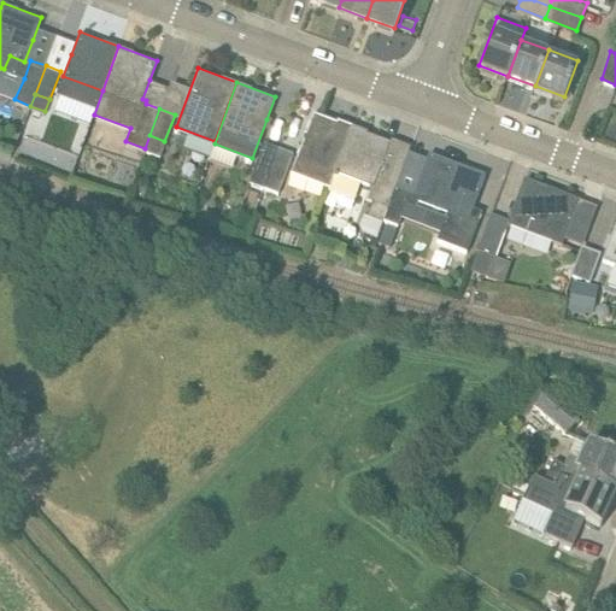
[(336,169),(352,125),(314,111),(291,170),(330,184),(336,169)]
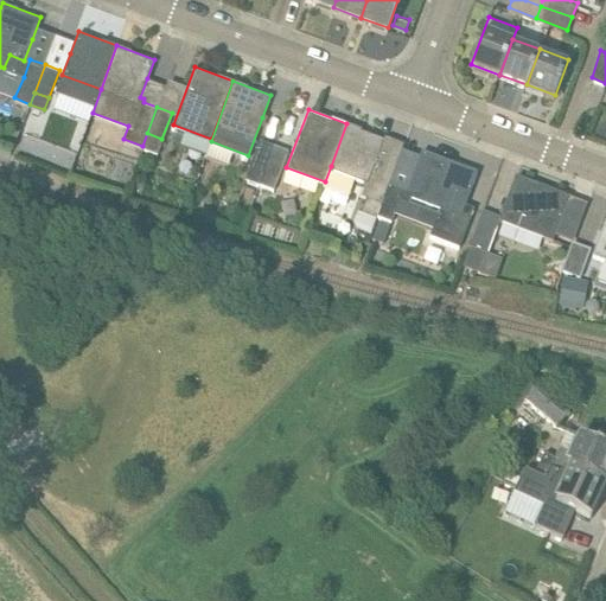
[(378,215),(396,161),(378,154),(384,138),(346,123),(331,166),(369,180),(364,193),(368,194),(363,206),(362,210),(377,216),(378,215)]
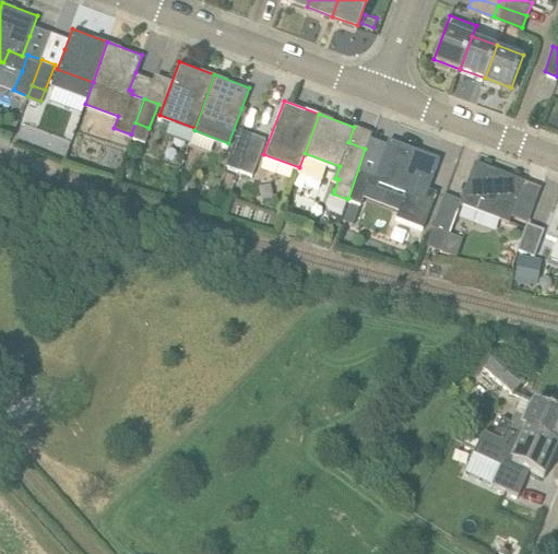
[(144,139),(149,128),(135,122),(131,134),(144,139)]
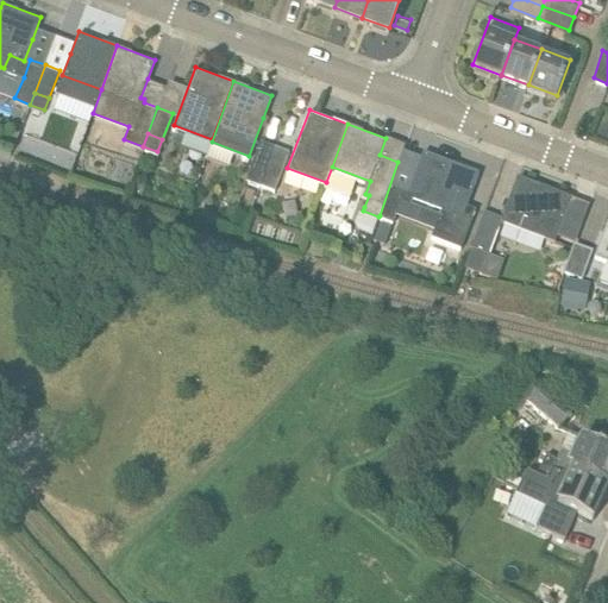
[(264,171),(275,143),(262,138),(246,177),(261,182),(264,171)]
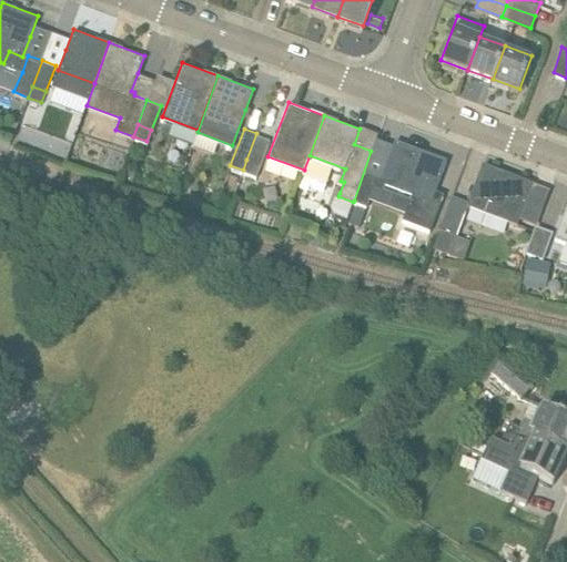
[(260,164),(264,154),(270,138),(256,133),(246,160),(260,164)]
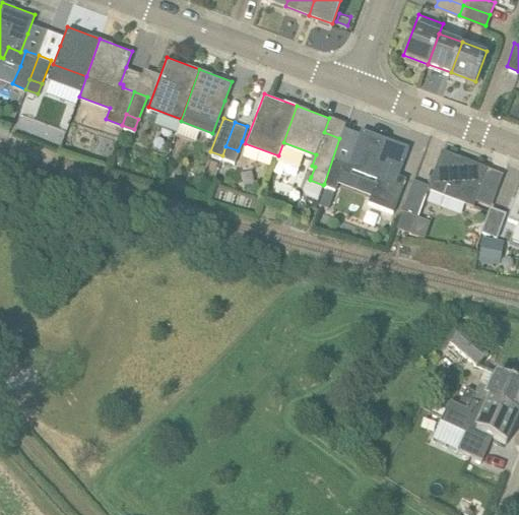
[(399,173),(402,164),(409,144),(362,127),(355,143),(339,138),(324,184),(334,187),(335,188),(342,169),(345,170),(376,181),(370,199),(394,208),(406,175),(399,173)]
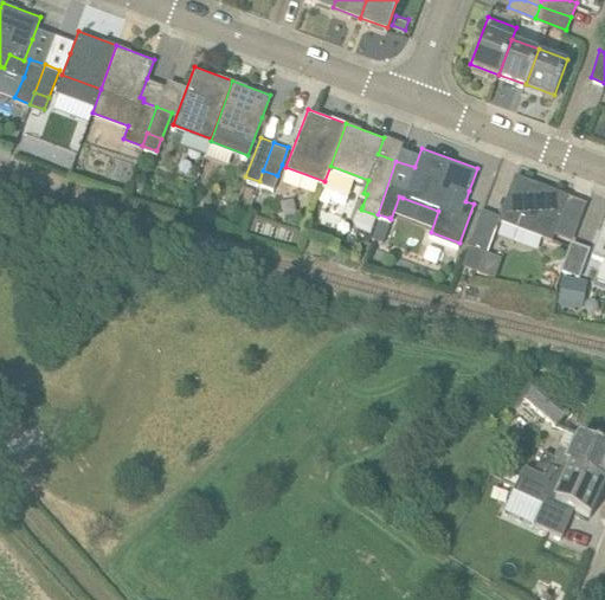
[(274,186),(277,175),(263,171),(259,181),(274,186)]
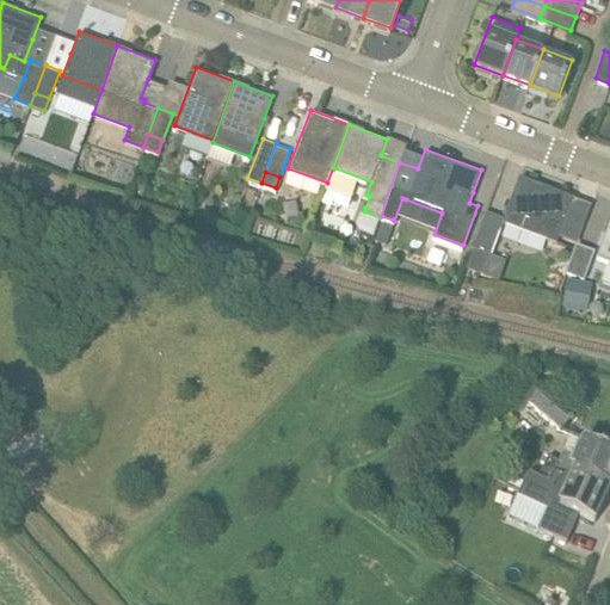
[(556,239),(565,216),(573,195),(519,174),(505,214),(487,208),(474,246),(492,252),(505,218),(556,239)]
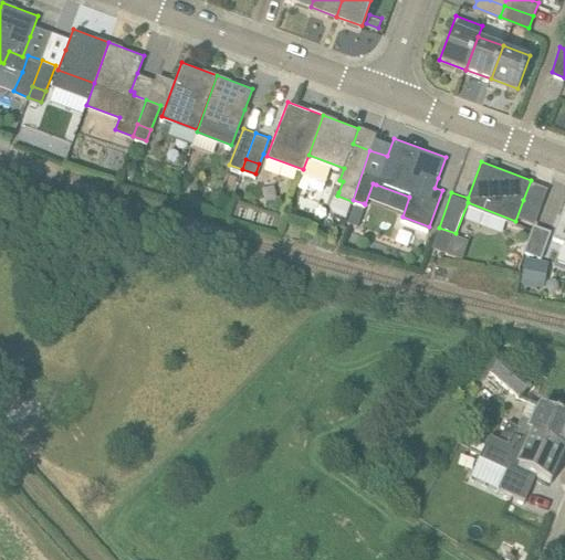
[(346,215),(352,201),(337,196),(334,193),(330,202),(333,210),(346,215)]
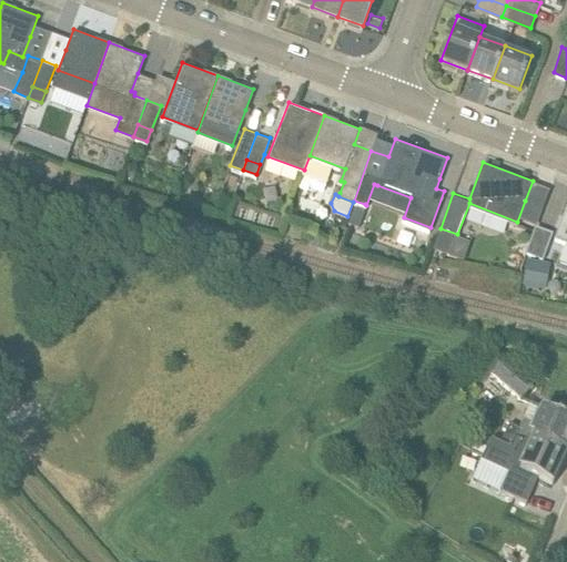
[(353,204),(347,221),(358,224),(364,207),(353,204)]
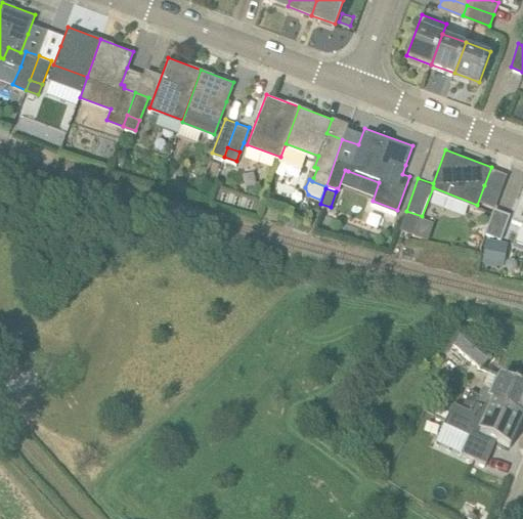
[(522,188),(512,218),(522,222),(522,188)]
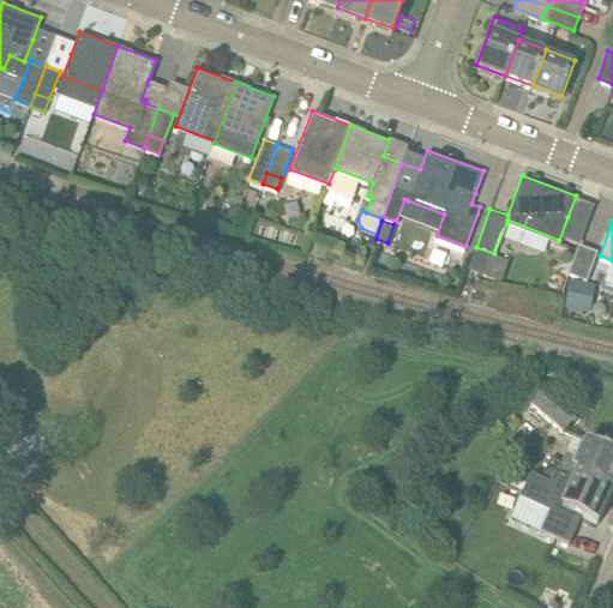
[(570,271),(581,275),(588,277),(598,250),(581,242),(570,271)]
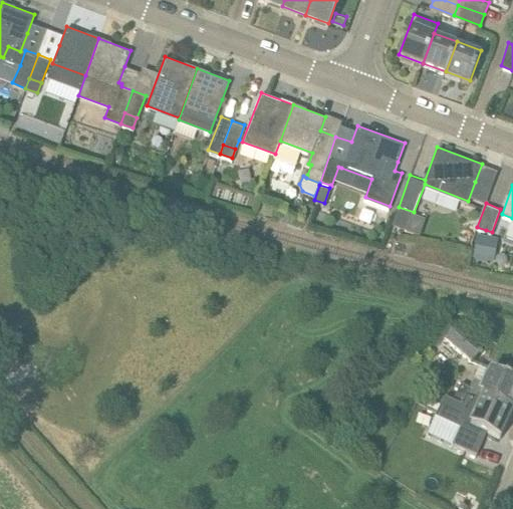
[(413,212),(404,209),(401,217),(411,220),(413,212)]
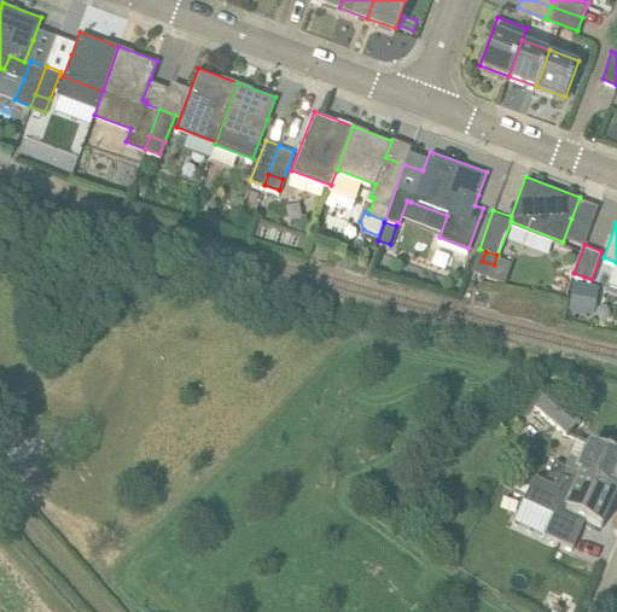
[(580,280),(575,308),(599,313),(604,285),(580,280)]
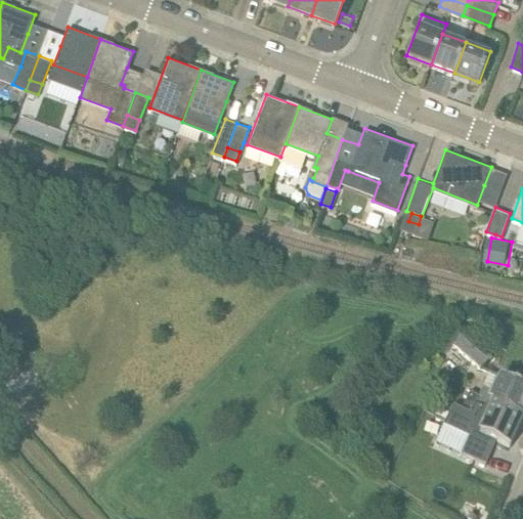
[(465,330),(453,320),(444,331),(443,328),(431,338),(431,339),(443,351),(451,343),(465,330)]
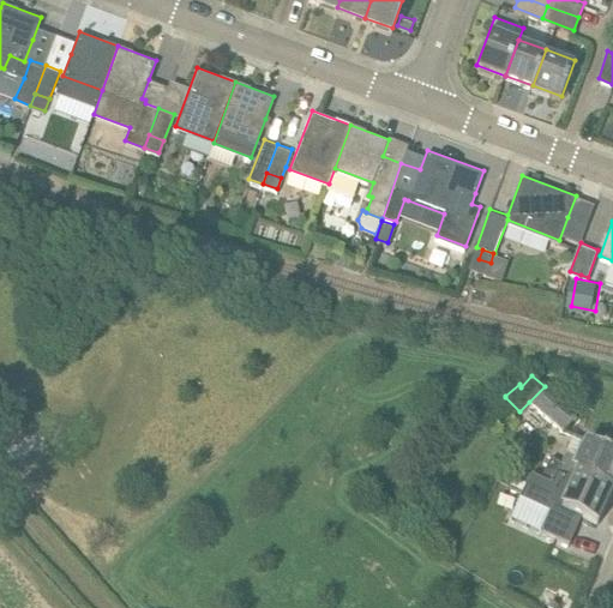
[(529,402),(563,431),(578,414),(545,386),(529,402)]
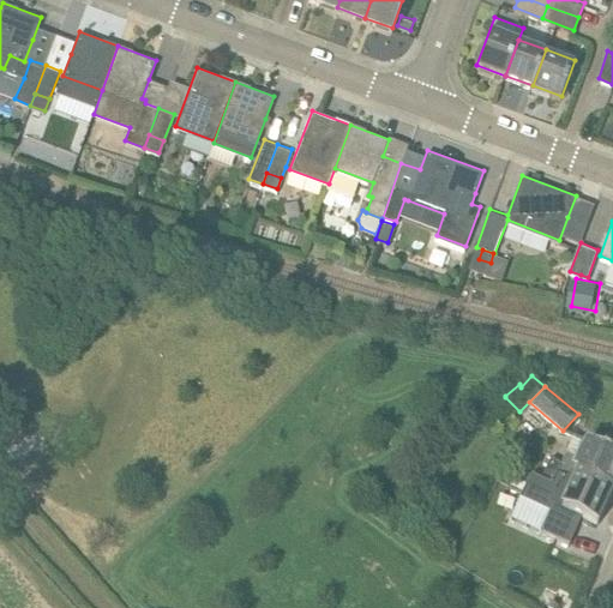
[(575,468),(577,465),(612,482),(612,451),(584,438),(576,455),(568,450),(563,461),(552,455),(541,475),(560,483),(565,474),(575,468)]
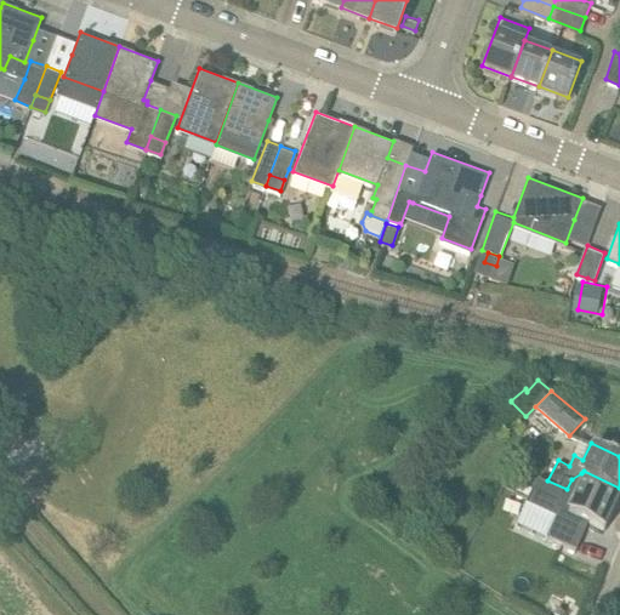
[(547,480),(538,476),(525,501),(557,514),(547,536),(576,548),(589,519),(606,527),(619,494),(619,488),(584,471),(581,473),(572,479),(568,489),(567,489),(547,480)]
